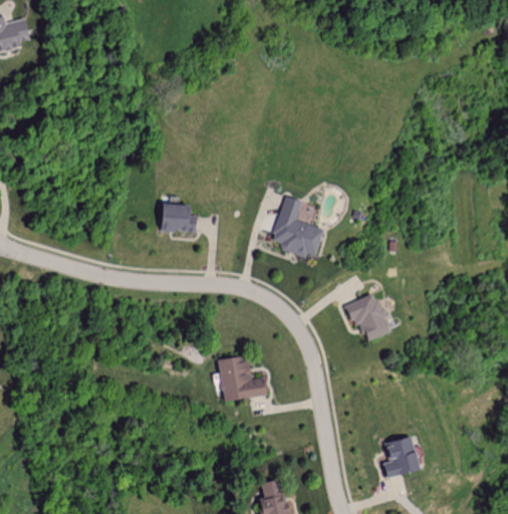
[(0,51),(21,47),(20,41),(30,39),(26,18),(4,22),(3,16),(0,16),(0,51)]
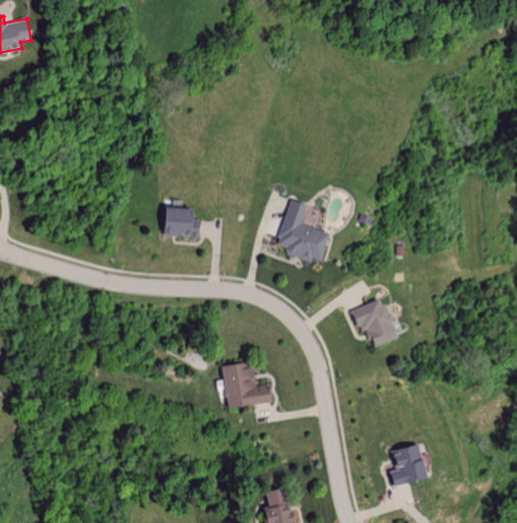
[(308,263),(310,257),(319,260),(328,233),(298,223),(304,204),(288,199),(273,244),(284,248),(282,254),(308,263)]
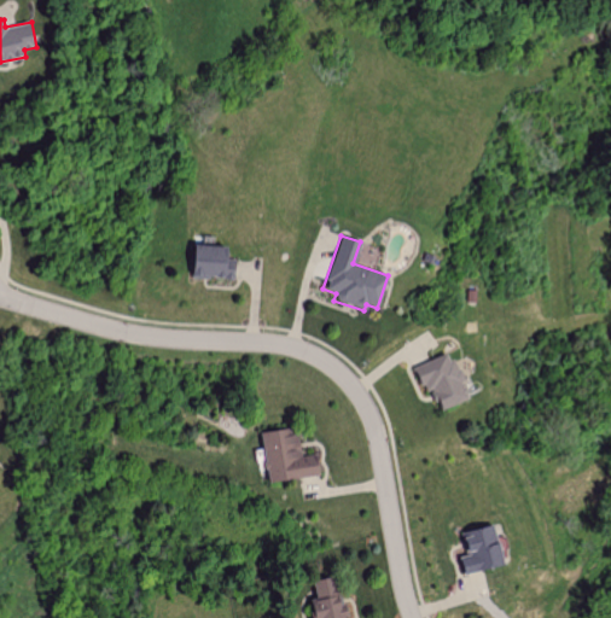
[(188,275),(232,277),(232,246),(190,245),(188,275)]
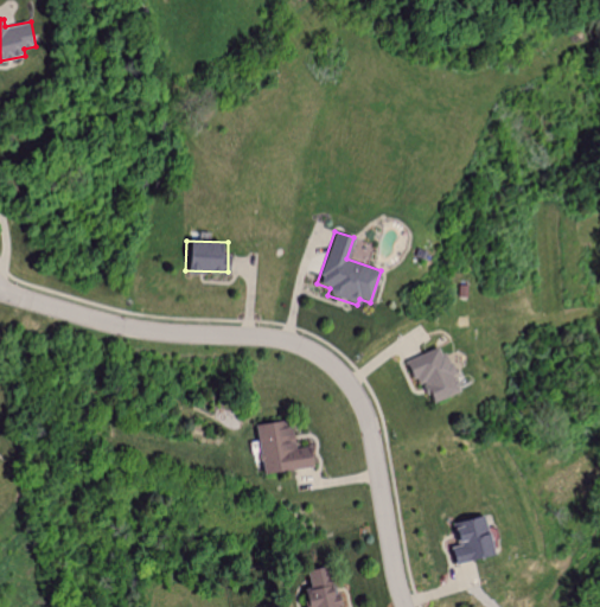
[(461,391),(444,345),(408,358),(425,406),(461,391)]
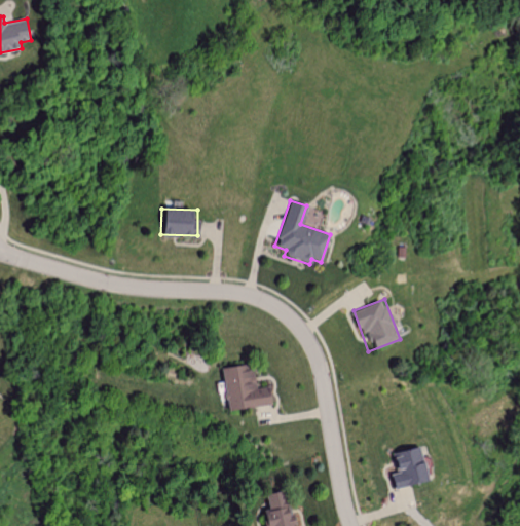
[(221,368),(227,411),(271,404),(268,386),(255,388),(251,364),(221,368)]
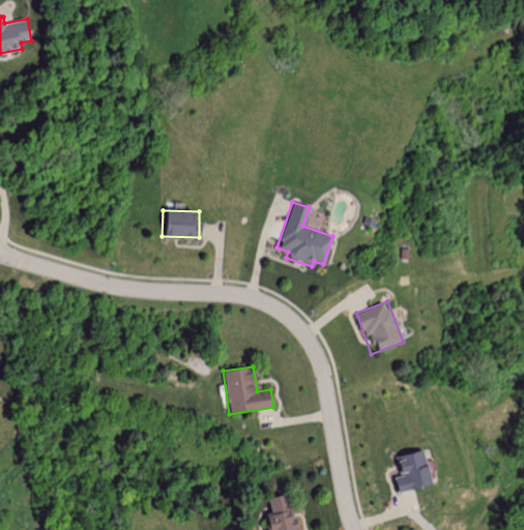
[(437,484),(432,465),(427,466),(424,450),(397,457),(401,476),(391,478),(395,494),(437,484)]
